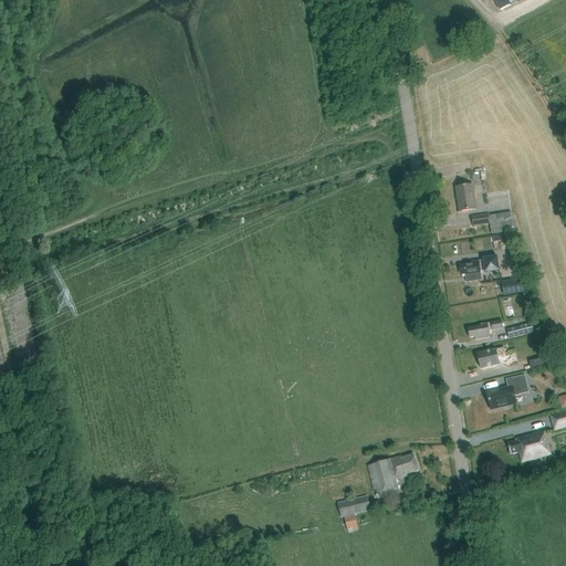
[(503,0),(515,10),(517,7),(522,0),(503,0)]
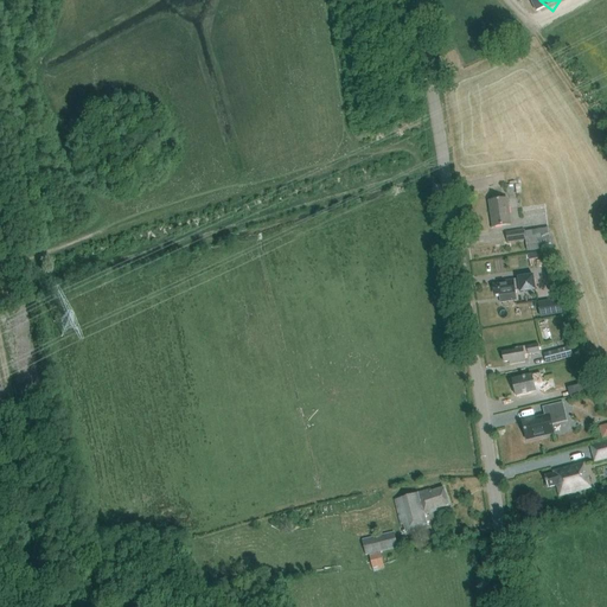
[(510,225),(506,199),(490,202),(493,228),(510,225)]
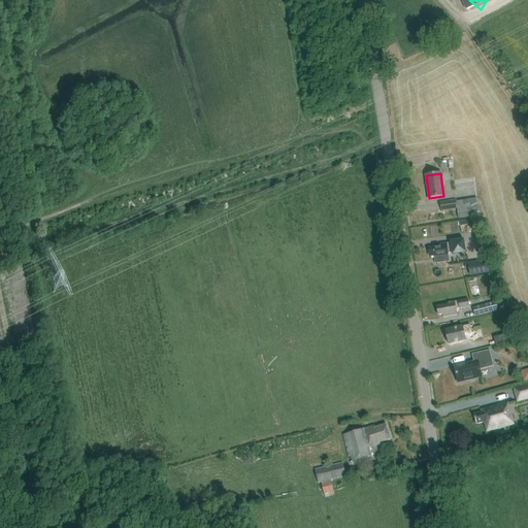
[(457,208),(456,201),(456,200),(440,202),(441,211),(457,208)]
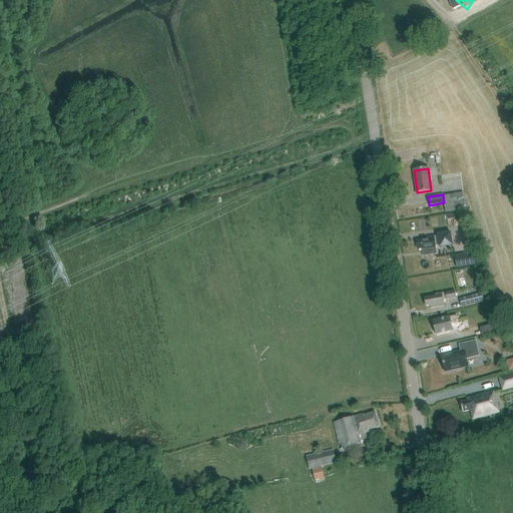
[(428,239),(417,241),(418,249),(422,249),(423,257),(437,254),(435,244),(439,243),(440,247),(453,245),(451,232),(438,234),(438,236),(428,237),(428,239)]
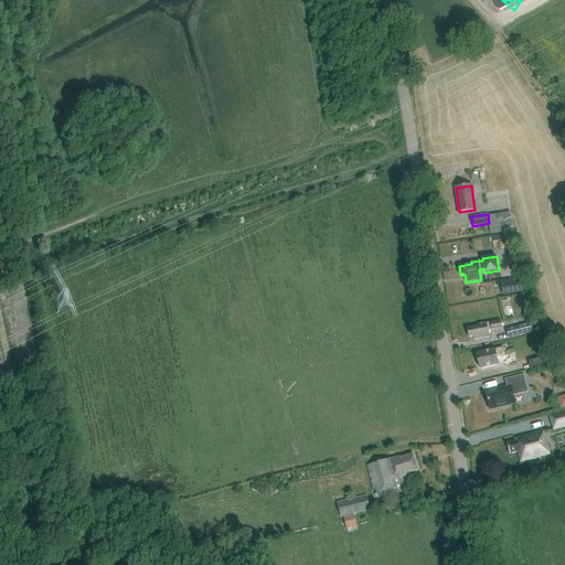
[(523,278),(515,280),(501,283),(503,295),(518,292),(525,291),(523,278)]
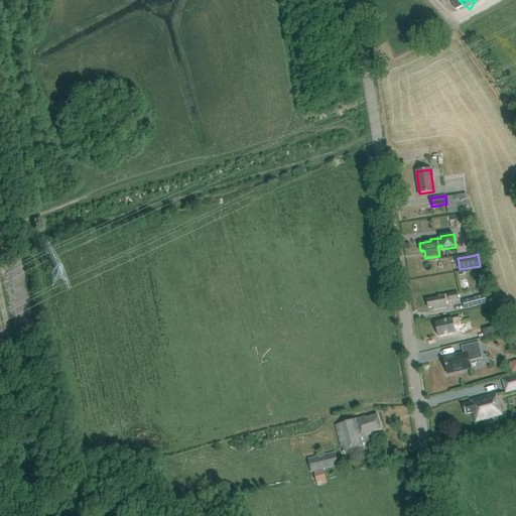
[(444,302),(459,300),(458,292),(438,296),(438,297),(427,299),(428,307),(432,307),(433,309),(445,307),(444,302)]
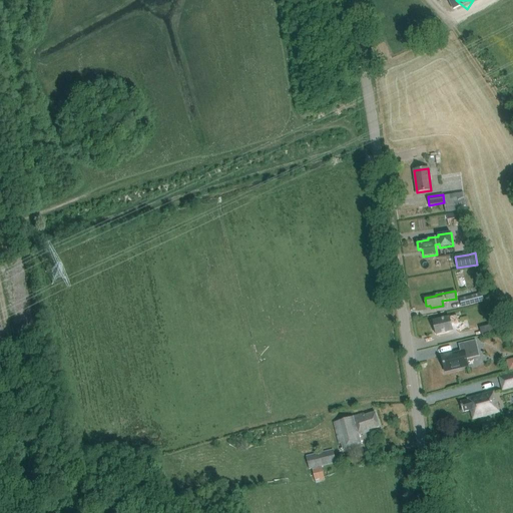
[(460,300),(462,307),(483,301),(481,294),(460,300)]
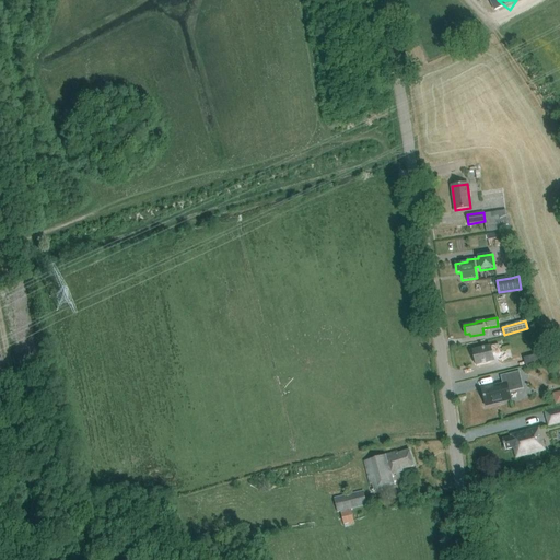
[(500,350),(499,345),(473,350),(476,365),(494,361),(492,352),(500,350)]
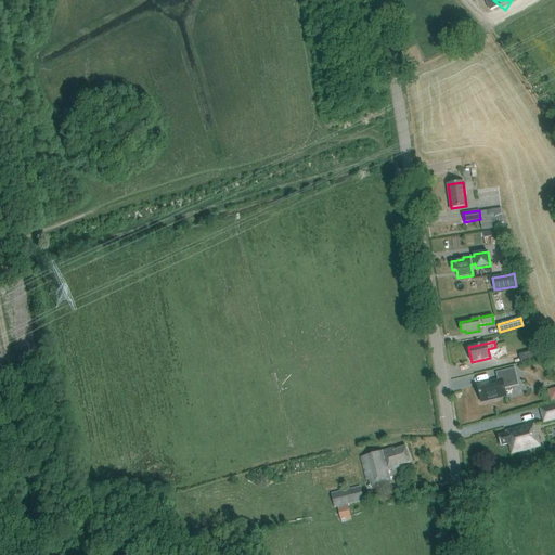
[(521,363),(540,358),(538,349),(519,355),(521,363)]
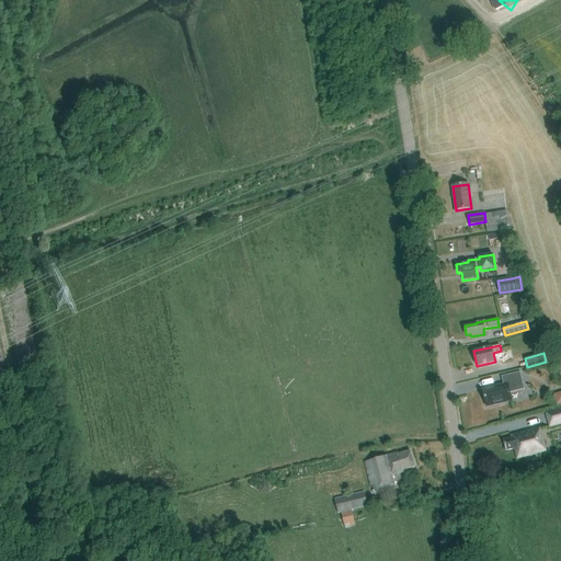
[(503,385),(482,389),(487,407),(512,400),(510,392),(525,389),(521,371),(502,376),(503,385)]
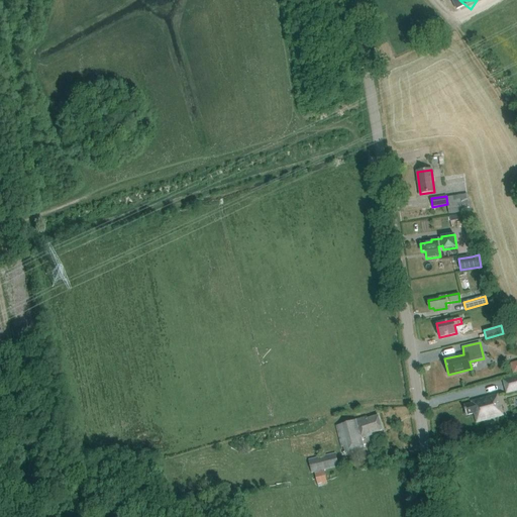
[(516,377),(504,381),(507,393),(516,390),(516,377)]
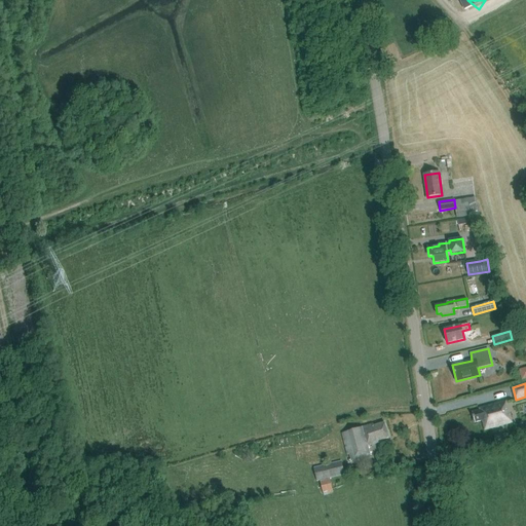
[(512,422),(505,402),(480,409),(481,410),(472,412),(475,422),(483,420),(486,429),(512,422)]
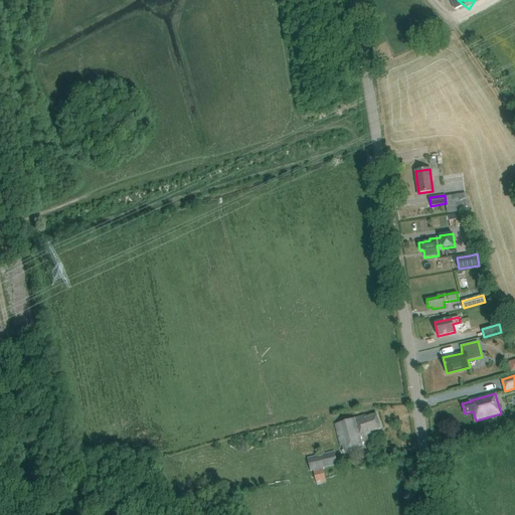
[(366,416),(365,414),(335,424),(341,446),(343,445),(345,451),(342,451),(343,454),(363,447),(360,437),(371,434),(373,441),(377,440),(374,431),(381,428),(376,413),(366,416)]
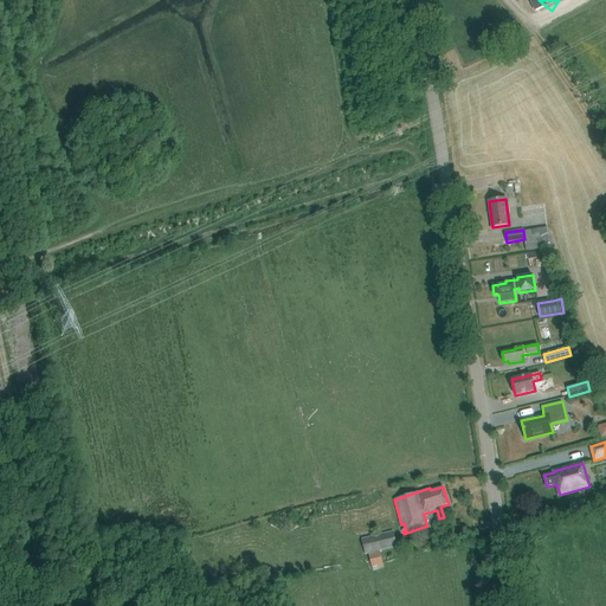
[(362,540),(366,554),(398,546),(394,532),(362,540)]
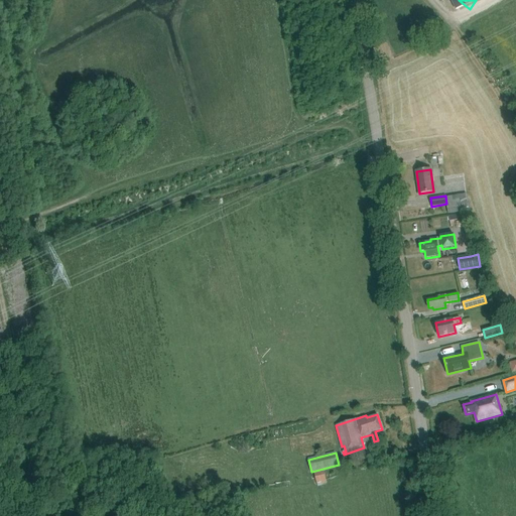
[(328,480),(326,471),(314,473),(316,483),(328,480)]
